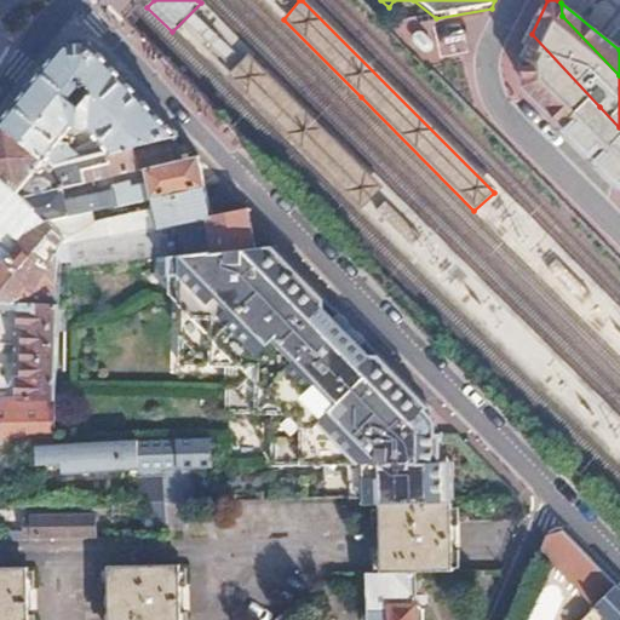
[(522,59),(521,85),(564,127),(600,107),(532,34),(527,42),(529,46),(522,59)]
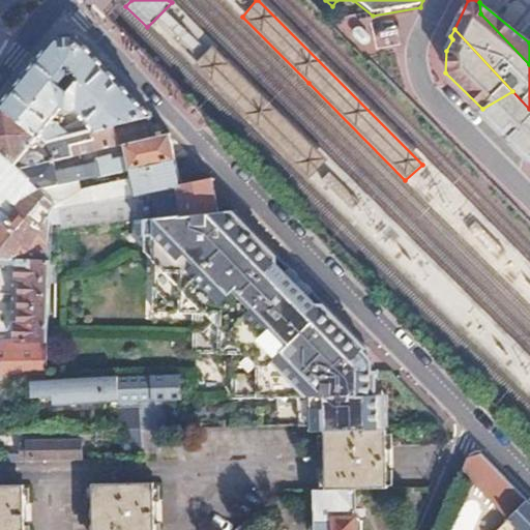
[(55,40),(2,106),(43,141),(66,136),(50,121),(62,108),(67,113),(77,112),(94,129),(111,125),(142,117),(150,115),(79,38),(55,40)]
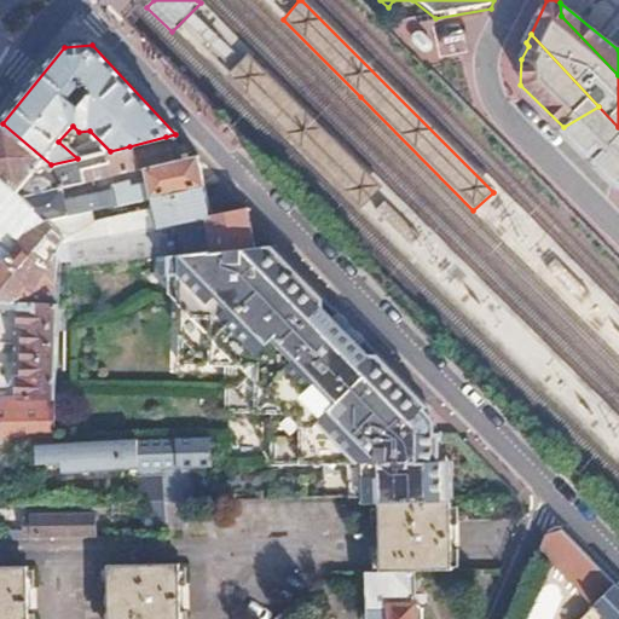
[(254,59),(237,76),(273,111),(358,196),(374,178),(307,113),(254,59)]
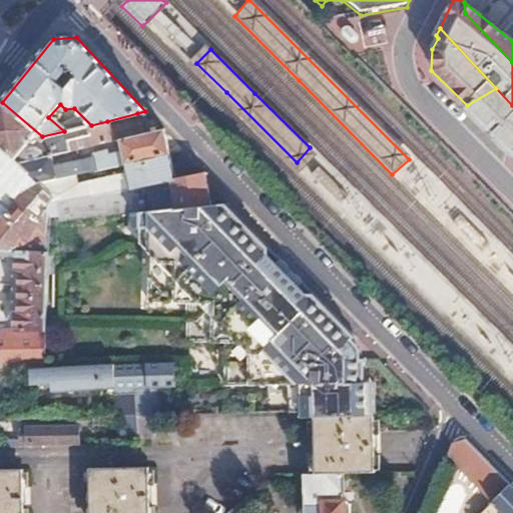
[(512,105),(496,88),(467,105),(512,150),(512,105)]
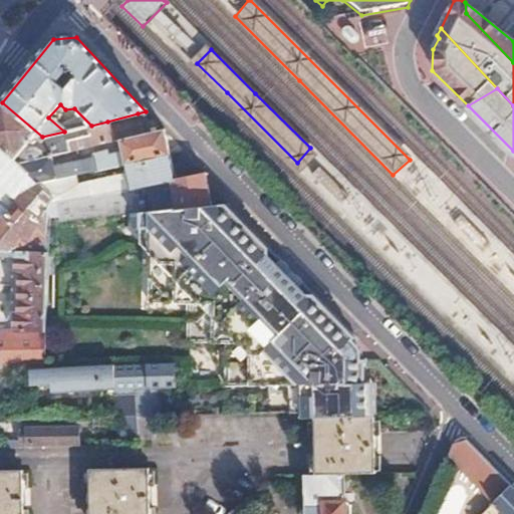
[(2,102),(0,104),(0,151),(17,167),(50,159),(112,143),(107,121),(91,125),(64,132),(42,137),(2,102)]
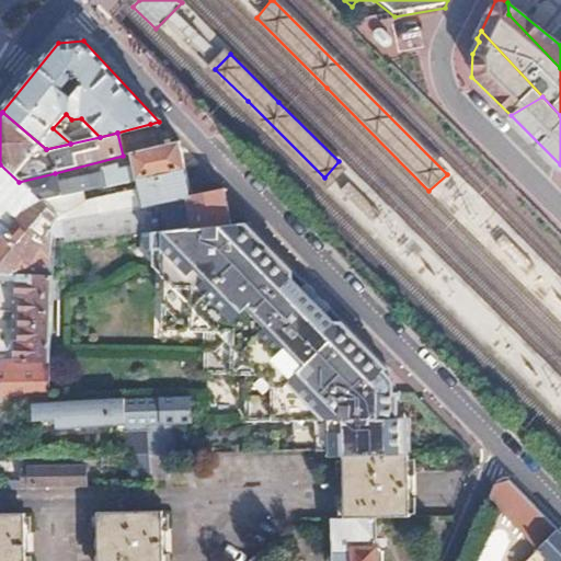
[(150,124),(117,133),(123,156),(128,155),(157,148),(150,124)]
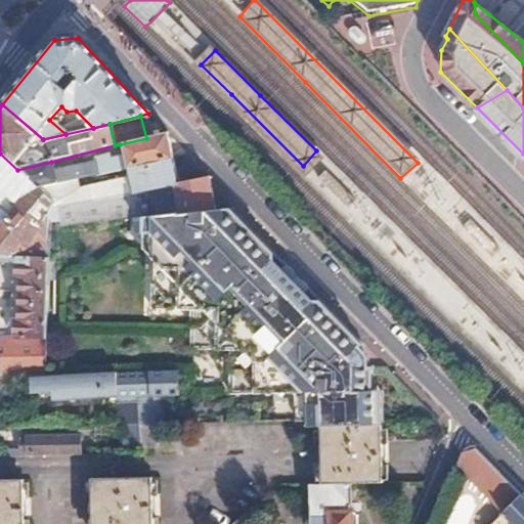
[(122,151),(94,160),(98,175),(115,172),(127,169),(173,160),(167,133),(146,138),(120,144),(122,151)]
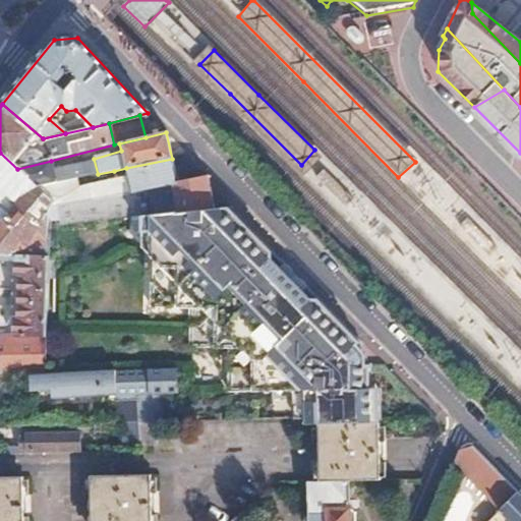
[(0,254),(42,254),(42,211),(48,205),(52,200),(38,187),(17,169),(0,153),(0,210),(7,217),(0,225),(0,254)]
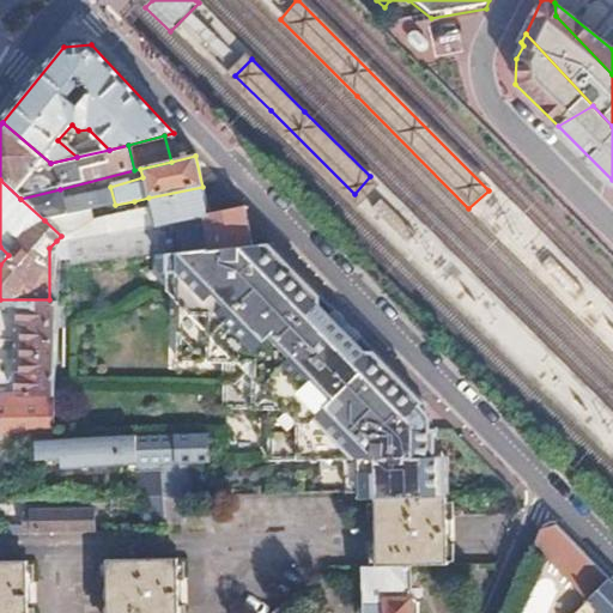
[(202,187),(149,198),(155,226),(208,216),(202,187)]
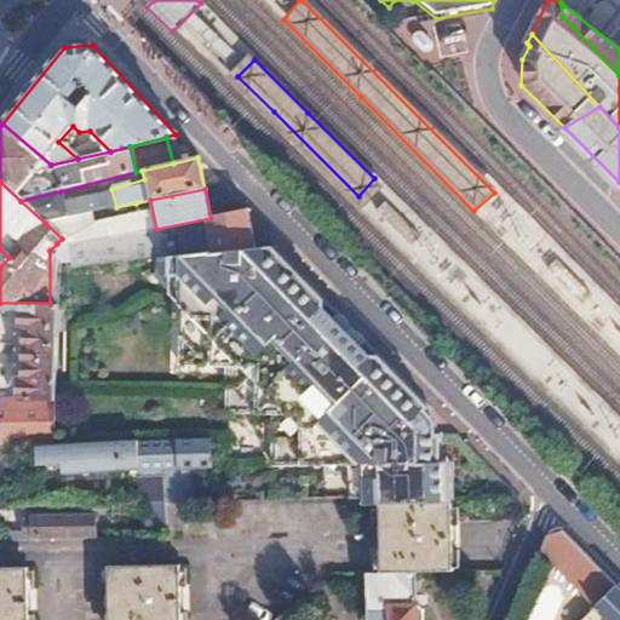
[(61,191),(21,201),(45,223),(67,218),(86,214),(82,201),(64,205),(61,191)]
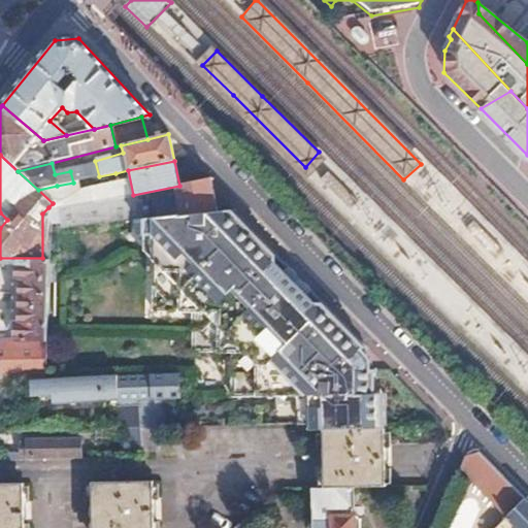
[(99,176),(95,177),(96,183),(117,178),(116,173),(99,176)]
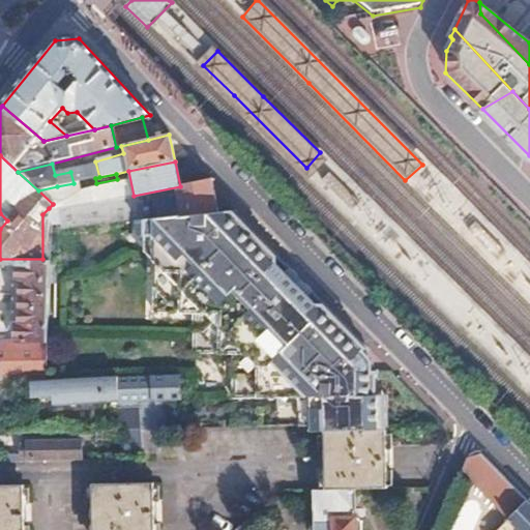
[(54,213),(49,215),(52,233),(138,222),(215,211),(210,180),(180,186),(134,196),(125,198),(94,204),(59,211),(54,213)]
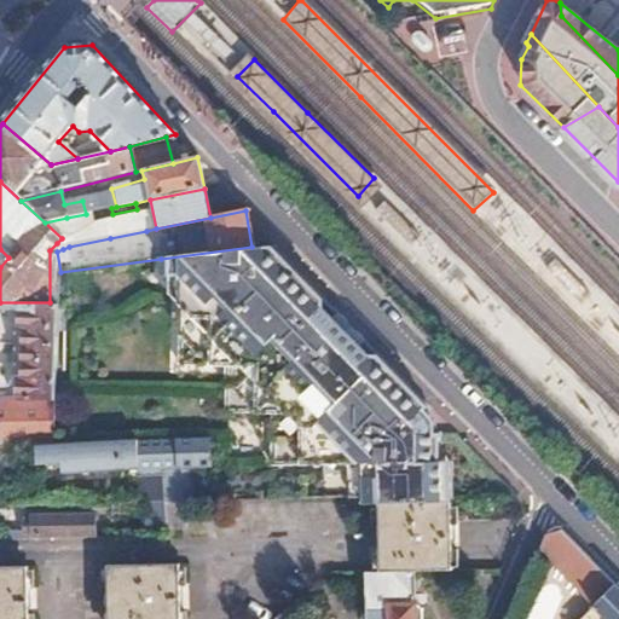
[(143,215),(108,223),(110,238),(146,231),(143,215)]
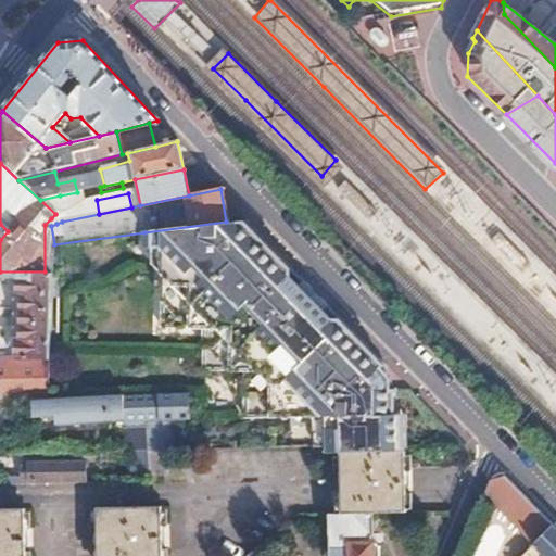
[(60,196),(40,200),(55,214),(64,209),(60,196)]
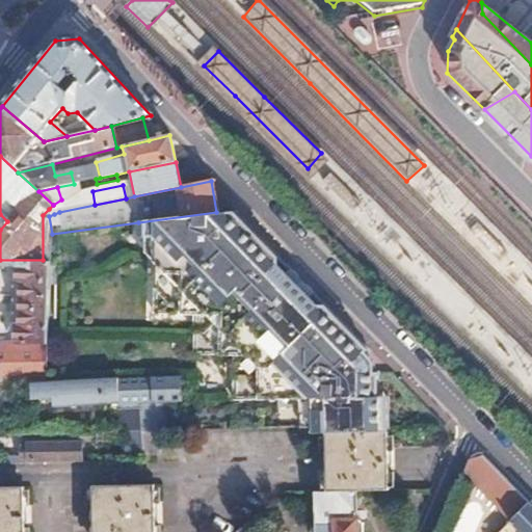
[(216,212),(138,222),(138,241),(148,241),(151,315),(191,315),(192,355),(231,355),(233,399),(326,397),(329,397),(371,396),(371,376),(354,377),(353,358),(335,340),(346,328),(324,306),(315,306),(308,301),(307,297),(312,293),(289,270),(286,272),(282,272),(274,264),(275,256),(245,224),(230,223),(228,215),(231,210),(216,212)]
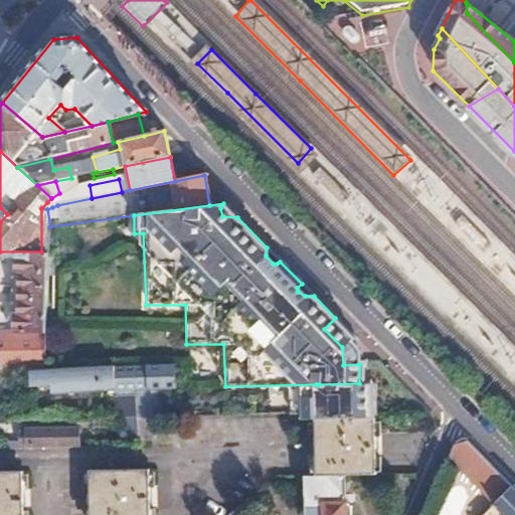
[(223,203),(220,208),(222,216),(237,217),(223,203)]
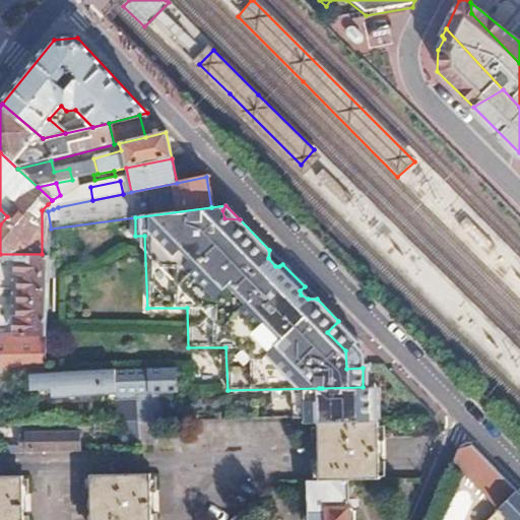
[(13,337),(0,337),(0,374),(0,375),(29,374),(44,373),(42,281),(42,265),(42,254),(0,254),(0,261),(12,261),(12,276),(16,276),(17,317),(13,317),(13,337)]
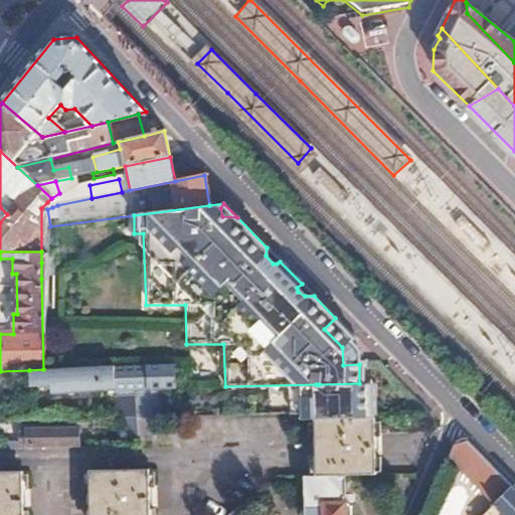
[(335,318),(324,329),(342,347),(343,365),(359,364),(359,383),(363,383),(364,383),(363,361),(359,361),(360,347),(355,339),(346,329),(335,318)]
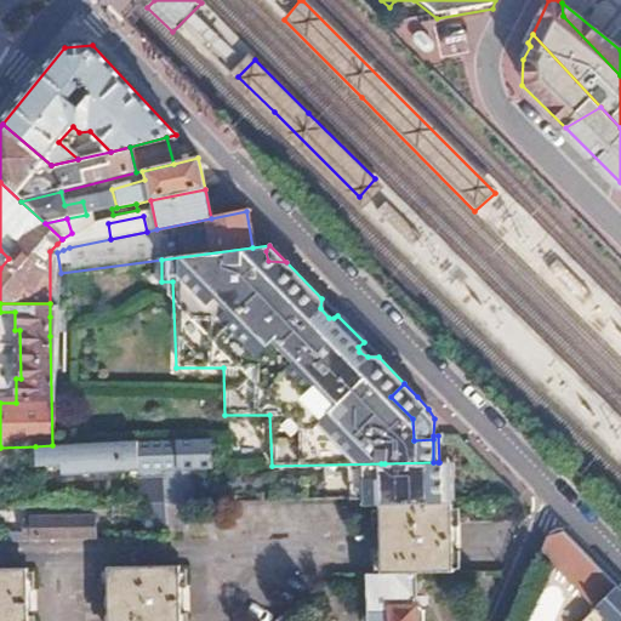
[(212,442),(212,439),(52,445),(35,446),(36,466),(60,465),(60,474),(119,472),(119,480),(135,479),(137,503),(164,502),(161,469),(188,468),(212,468),(212,457),(212,442)]
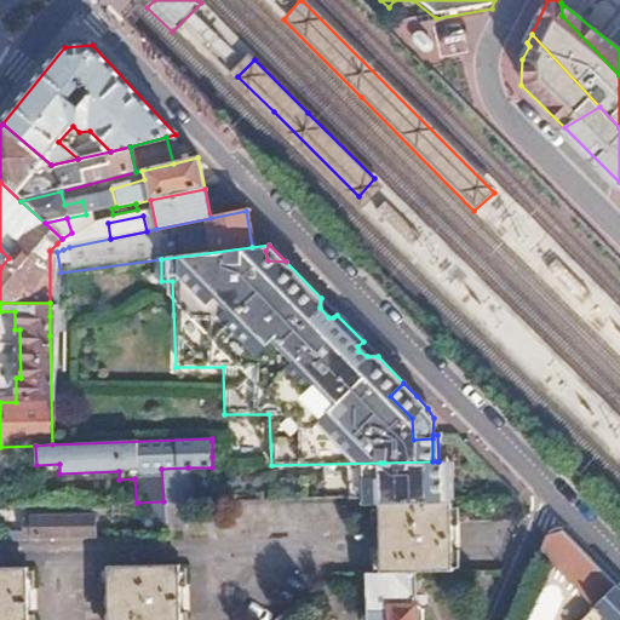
[(222,443),(212,441),(212,457),(223,457),(222,443)]
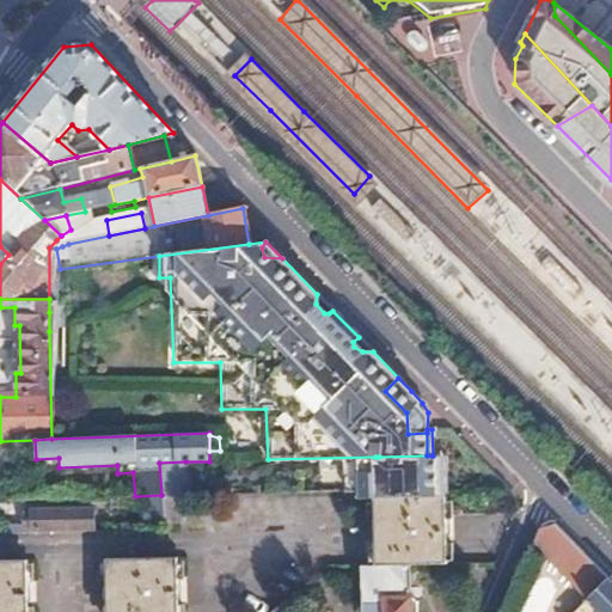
[(440,496),(439,456),(433,456),(432,456),(427,456),(379,457),(375,457),(375,497),(428,496),(440,496)]
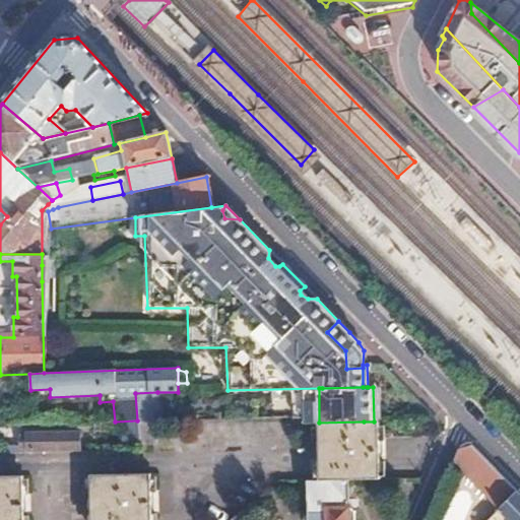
[(157,392),(135,393),(137,420),(156,420),(158,420),(157,392)]
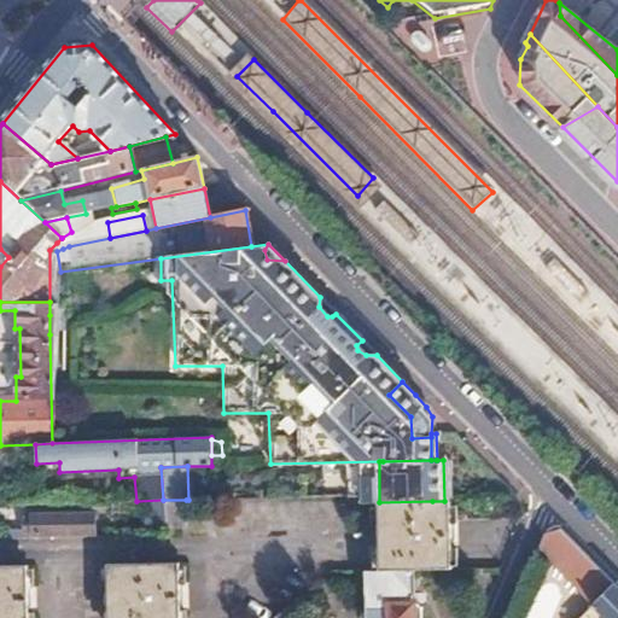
[(186,500),(163,500),(165,528),(188,526),(186,500)]
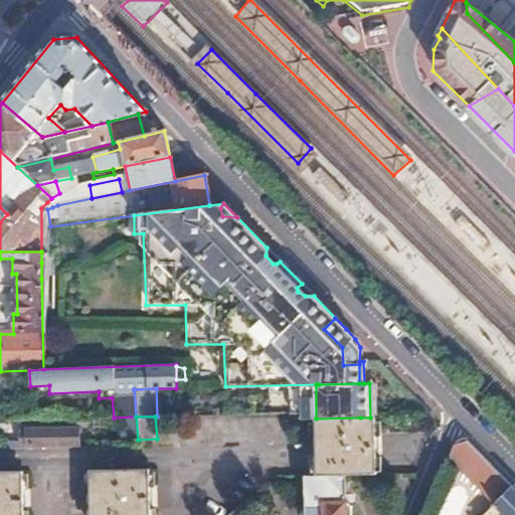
[(360,417),(316,418),(316,455),(377,454),(377,417),(370,417),(360,417)]
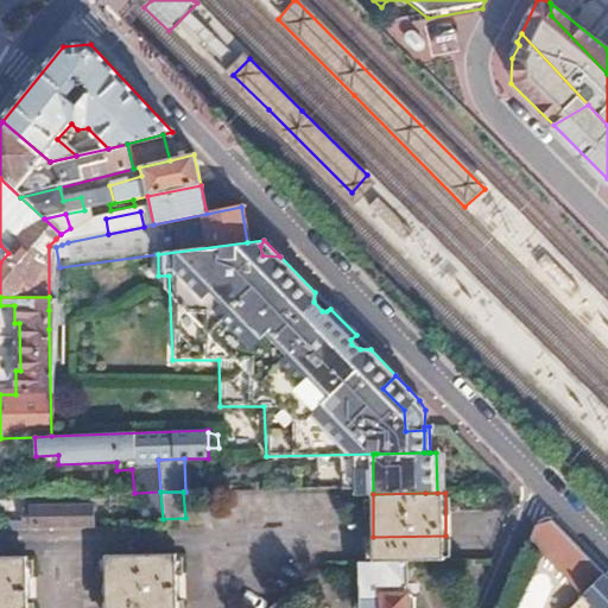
[(92,506),(32,507),(32,529),(92,526),(92,506)]
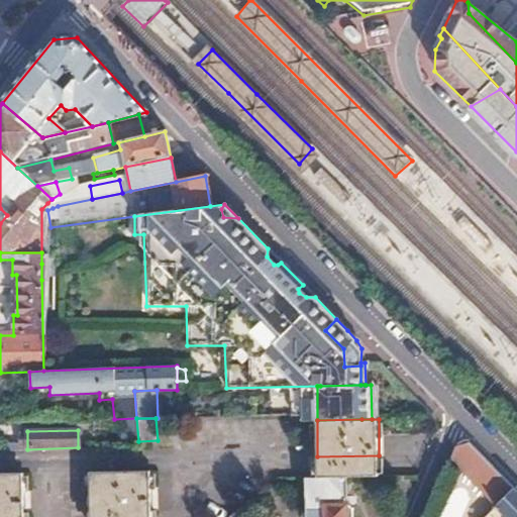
[(454,447),(450,457),(497,505),(483,516),(516,516),(516,493),(469,443),(454,447)]
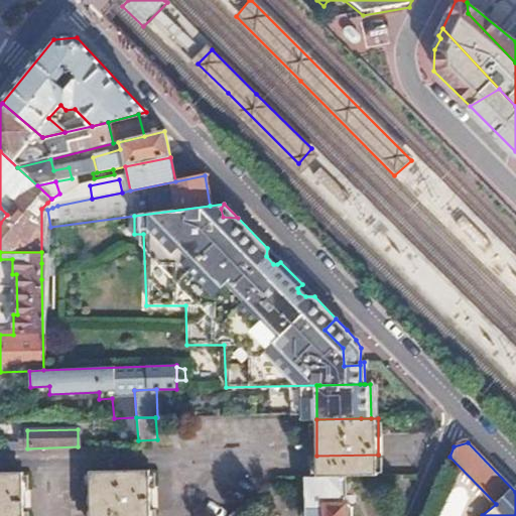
[(378,455),(316,456),(316,475),(345,475),(378,475),(378,455)]
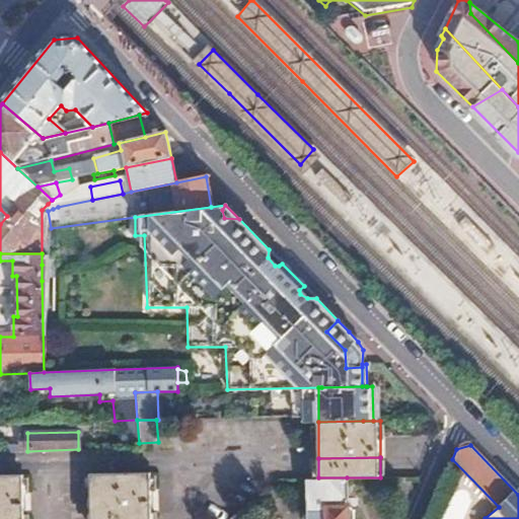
[(154,518),(153,471),(93,472),(92,518),(154,518)]
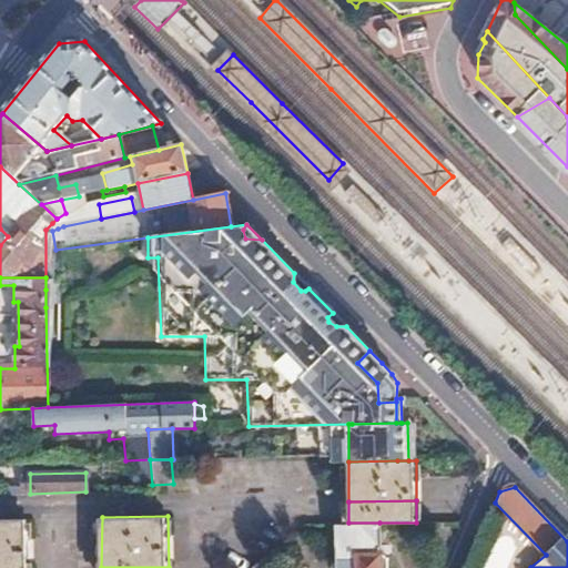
[(27,567),(27,519),(0,519),(0,567),(27,567)]
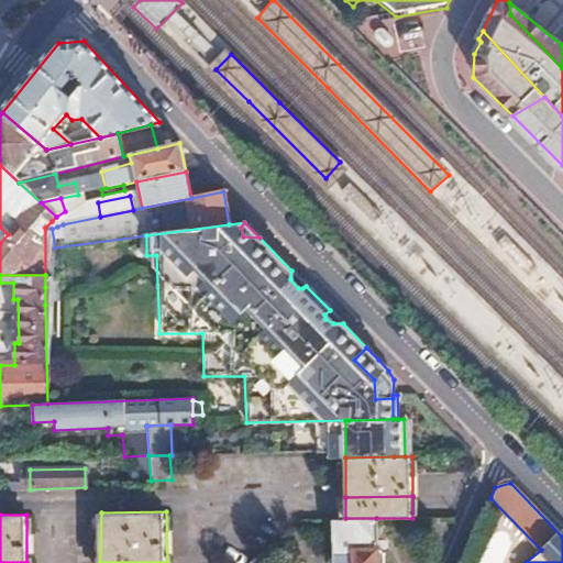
[(345,518),(332,518),(332,562),(384,562),(384,555),(381,551),(374,551),(374,539),(377,539),(376,518),(345,518)]
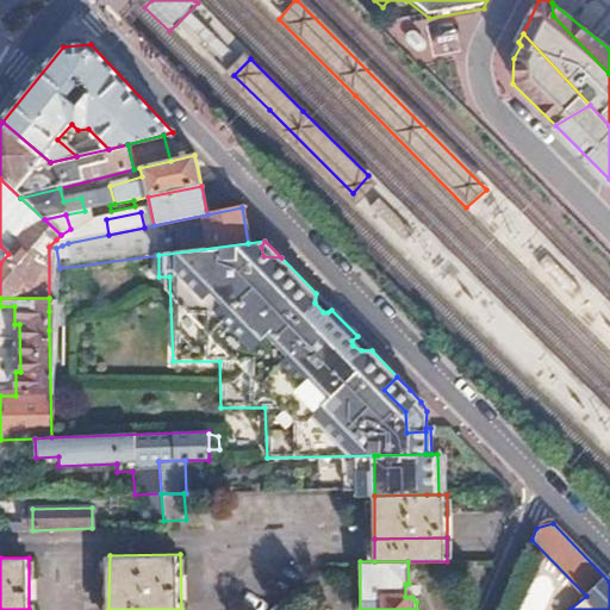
[(285,609),(285,595),(269,608),(268,609),(285,609)]
